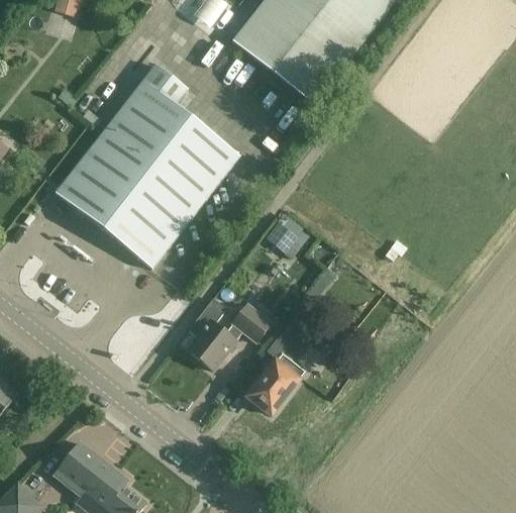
[(264,0),(233,40),(313,103),(394,0),(264,0)]
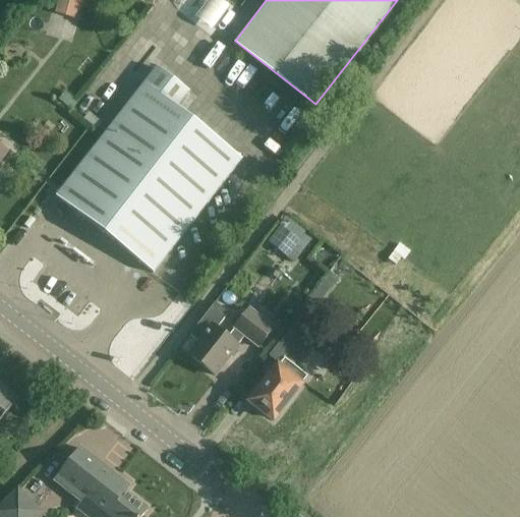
[(213,8),(199,26),(209,34),(222,15),(213,8)]
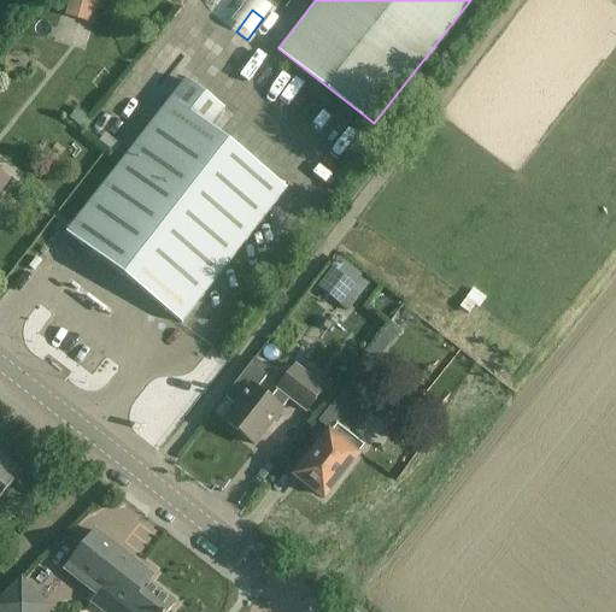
[(181,319),(286,186),(209,125),(223,106),(186,76),(65,230),(181,319)]
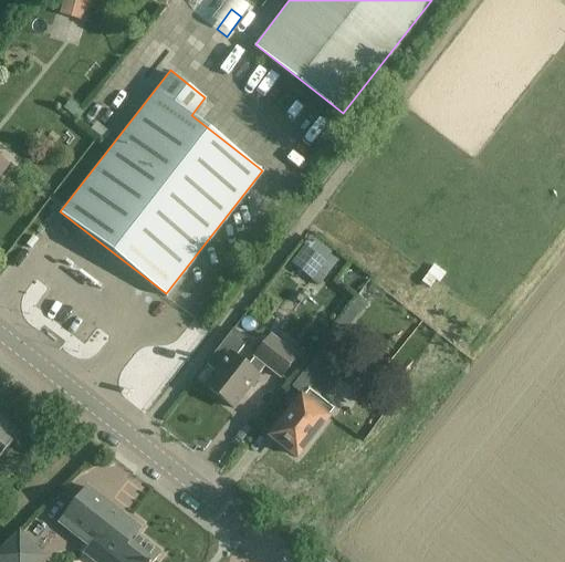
[(69,95),(62,104),(76,116),(84,107),(69,95)]
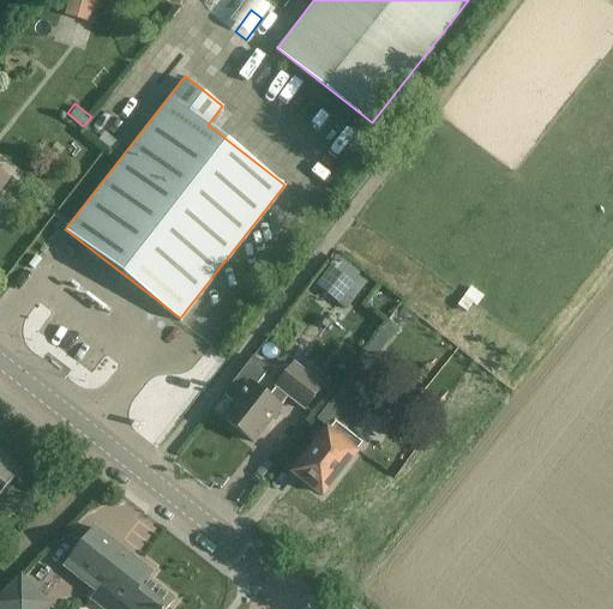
[(104,127),(97,136),(112,148),(119,139),(104,127)]
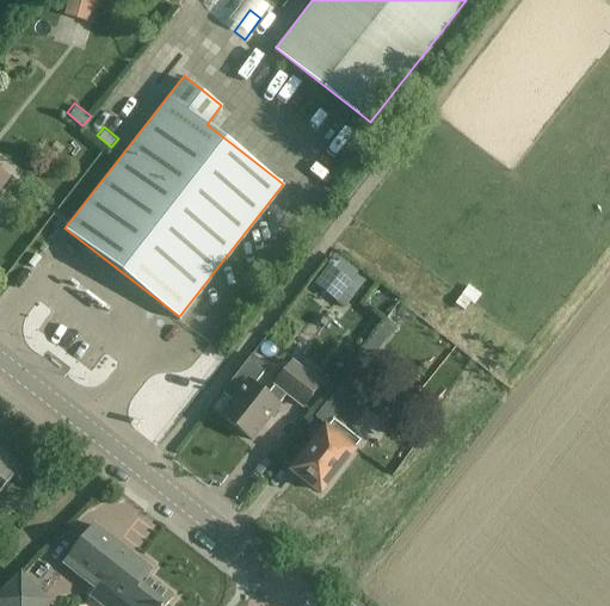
[(327,263),(313,280),(336,297),(350,279),(327,263)]
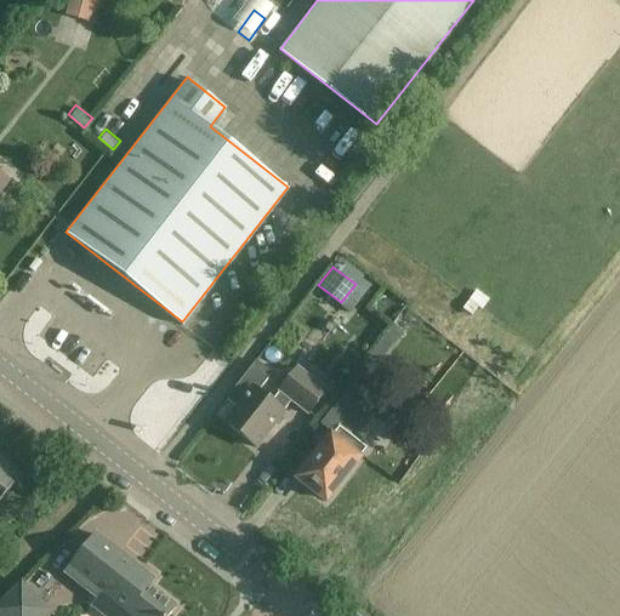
[(467,298),(461,306),(470,312),(476,304),(467,298)]
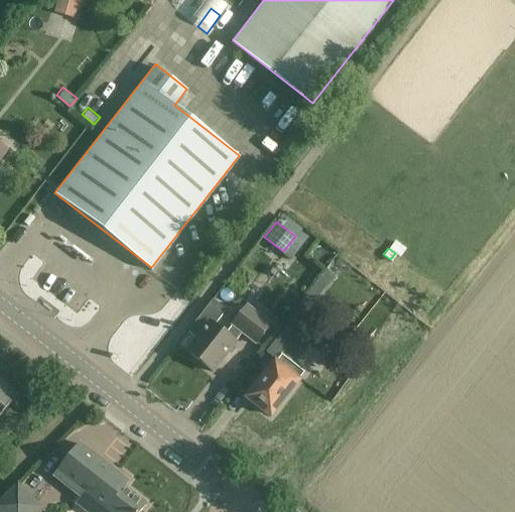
[(322,274),(313,285),(319,290),(328,279),(322,274)]
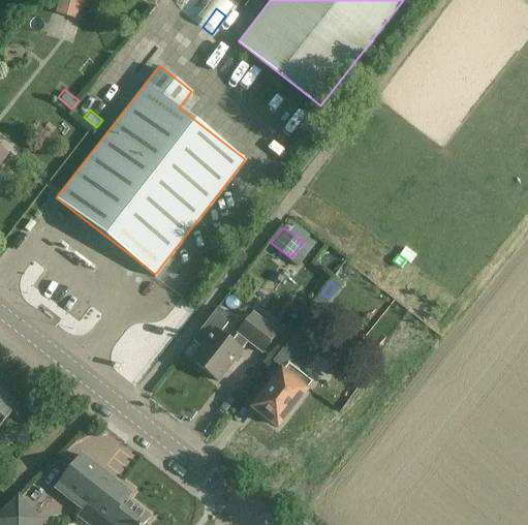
[(261,349),(277,330),(252,310),(237,331),(238,331),(229,340),(219,332),(231,315),(217,305),(192,338),(202,345),(192,358),(218,378),(241,348),(248,339),(261,349)]
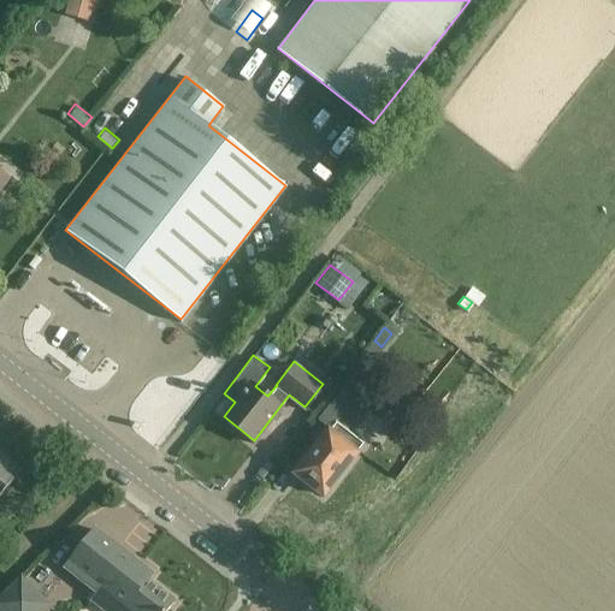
[(302,468),(301,468),(308,473),(307,479),(318,487),(323,485),(325,486),(352,454),(350,452),(359,443),(342,431),(346,426),(347,428),(371,398),(370,398),(383,381),(362,366),(323,417),(335,427),(331,431),(302,468)]
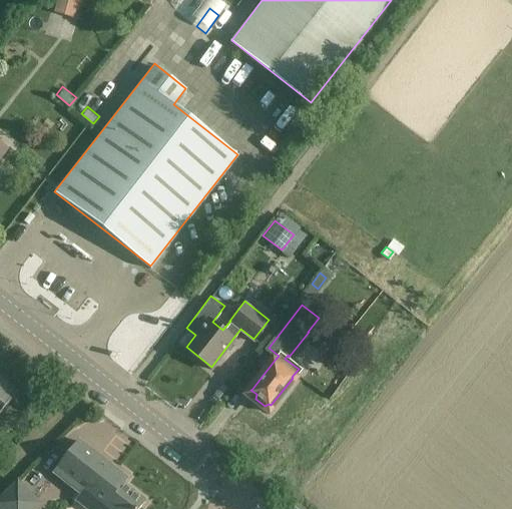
[(0,416),(20,391),(0,375),(0,416)]
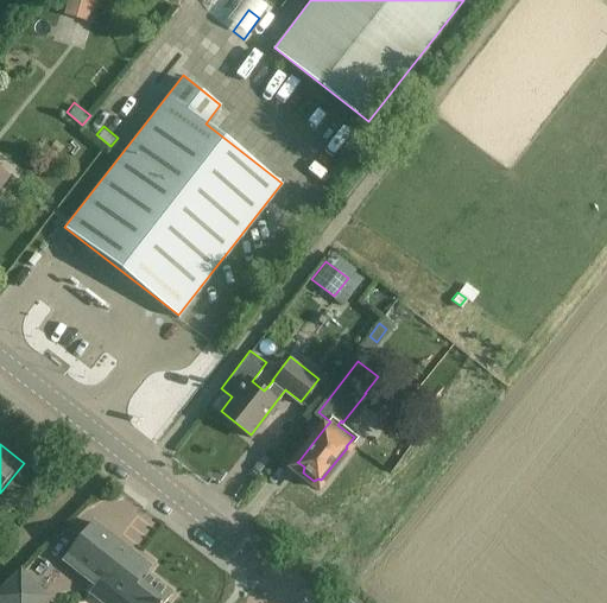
[(97,596),(106,602),(160,602),(171,590),(131,558),(136,552),(93,519),(63,558),(103,590),(97,596)]
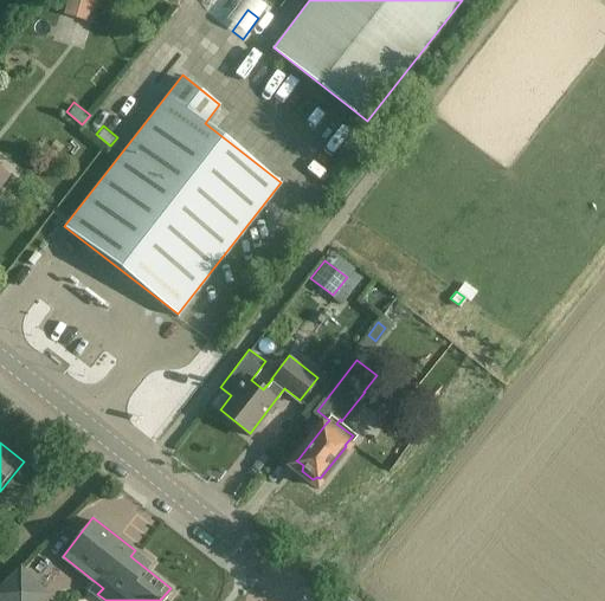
[(21,600),(7,587),(0,594),(0,599),(2,600),(21,600)]
